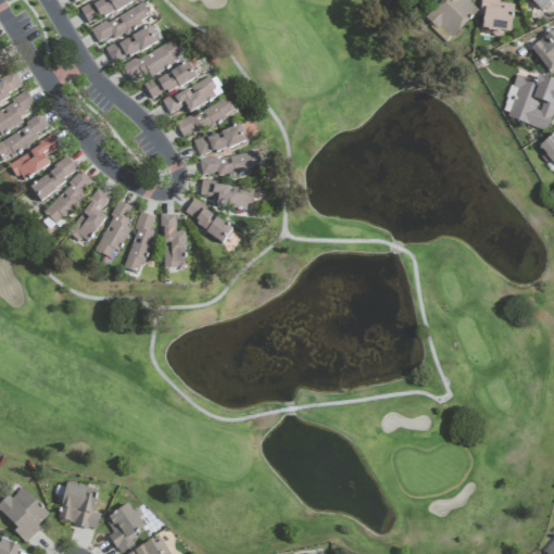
[(134,3),(131,0),(98,0),(82,8),(89,23),(134,3)]
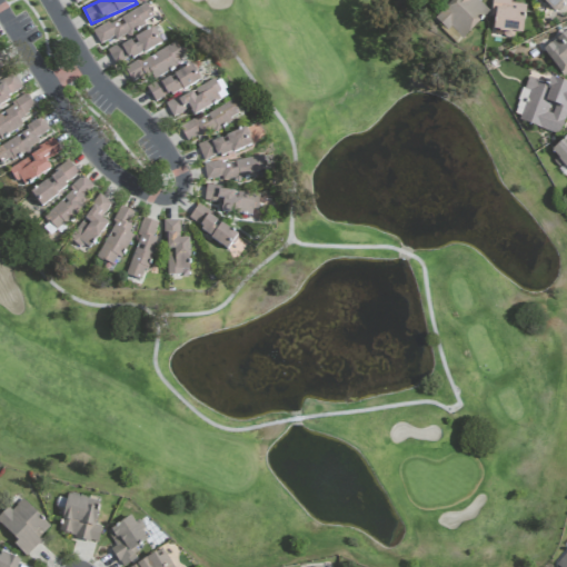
[(451,0),(435,18),(460,41),(493,8),(484,0),(451,0)]
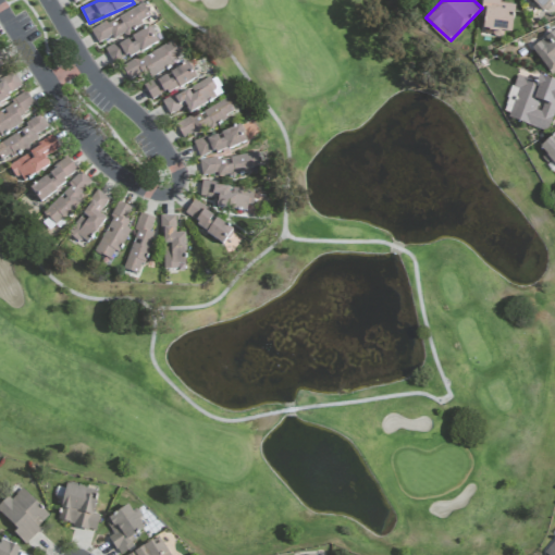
[(485,0),(482,27),(513,32),(517,3),(502,1),(502,0),(485,0)]
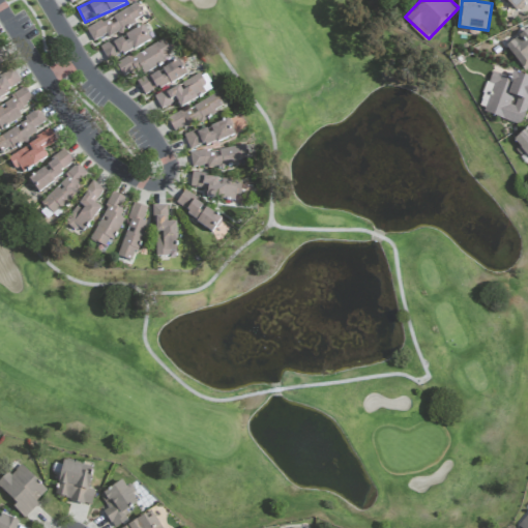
[(507,0),(517,8),(524,0),(507,0)]
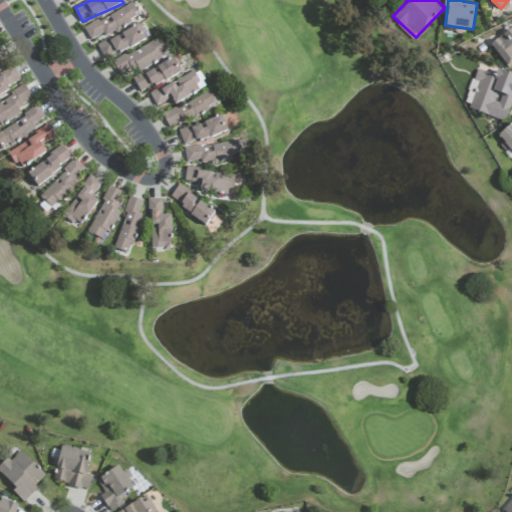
[(91,39),(141,17),(135,3),(85,26),(91,39)]
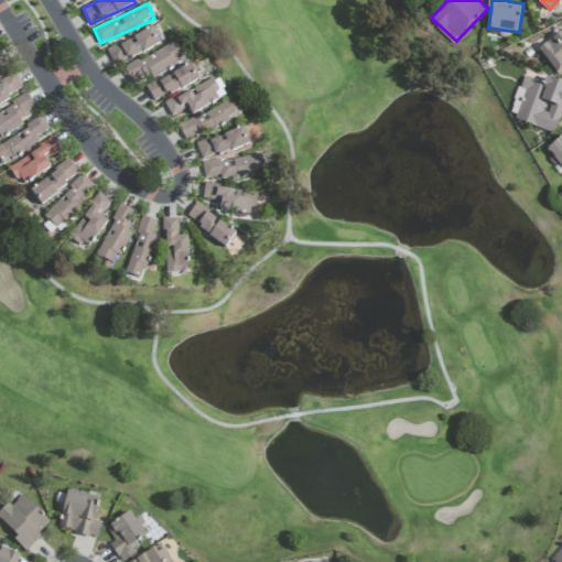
[(162,42),(154,26),(109,49),(117,64),(162,42)]
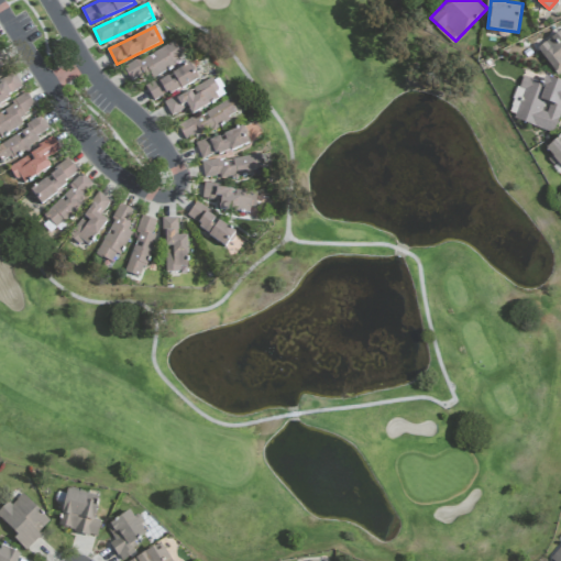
[(560,30),(538,48),(559,74),(560,73),(560,30)]
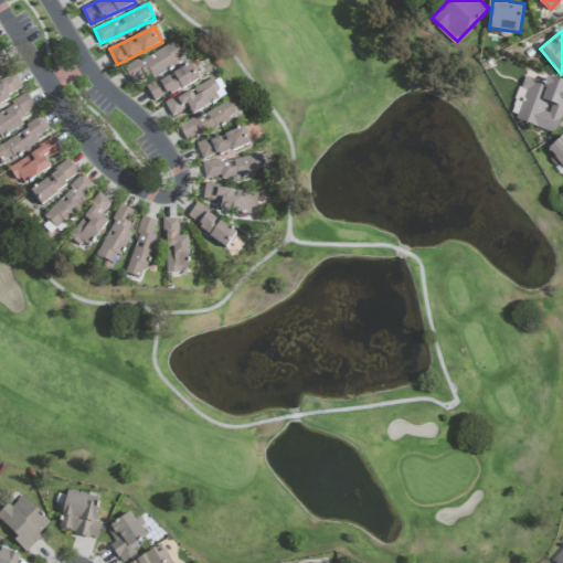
[(126,68),(135,83),(152,73),(155,76),(186,59),(174,40),(126,68)]
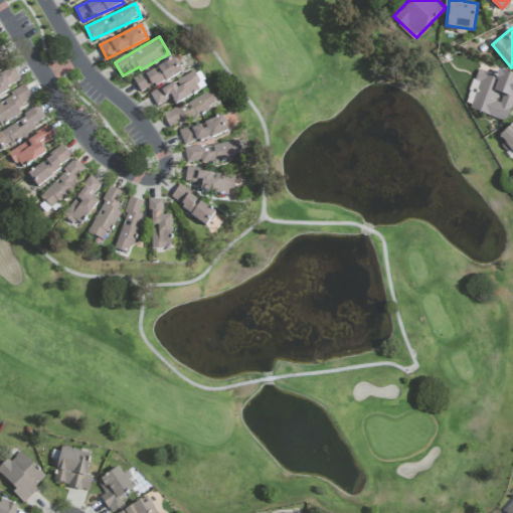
[(183,71),(175,56),(135,77),(143,93),(183,71)]
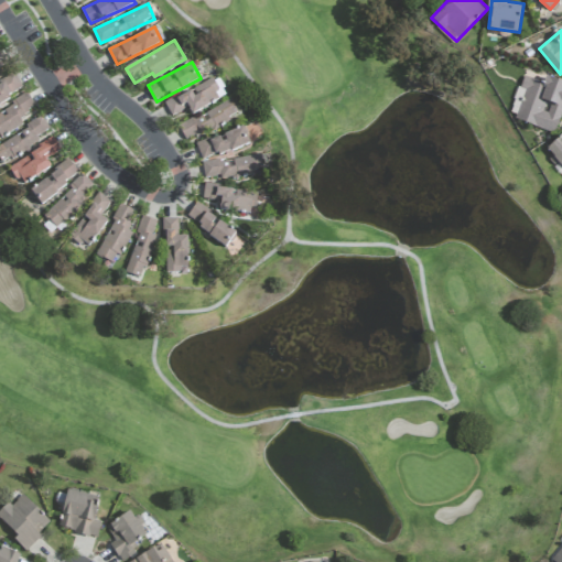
[(0,82),(0,104),(25,88),(15,73),(0,82)]
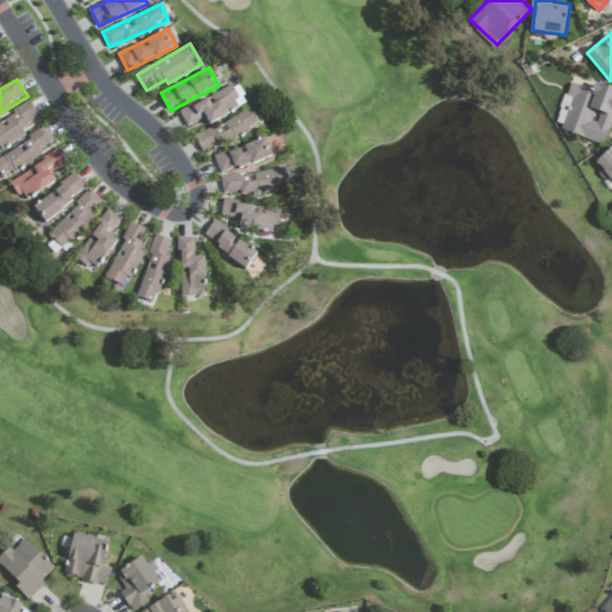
[(605,144),(611,126),(611,87),(597,83),(594,90),(573,82),(568,95),(574,97),(562,129),(605,144)]
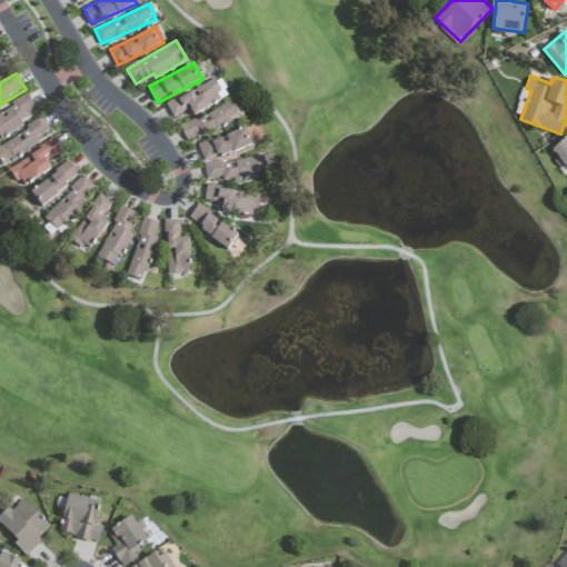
[(195,89),(168,102),(175,116),(190,108),(194,115),(228,97),(217,77),(195,89)]
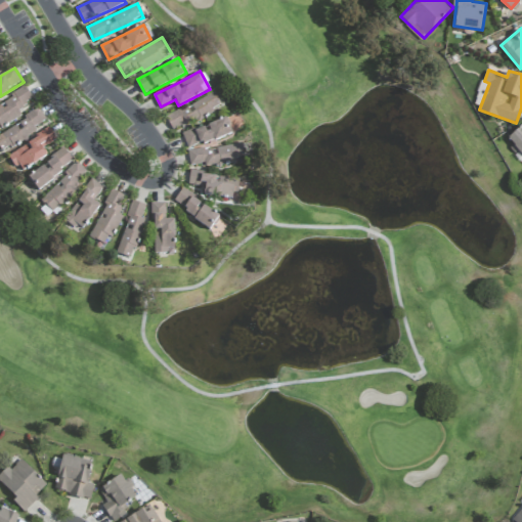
[(0,127),(23,114),(19,109),(35,98),(28,87),(0,102),(0,127)]
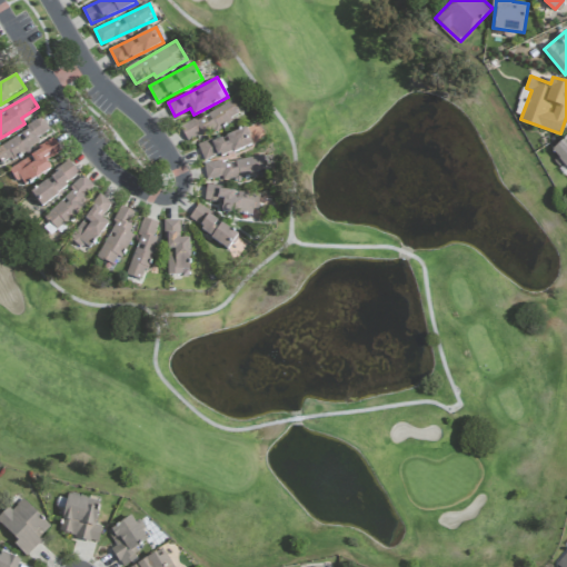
[(241,113),(234,98),(182,128),(190,142),(241,113)]
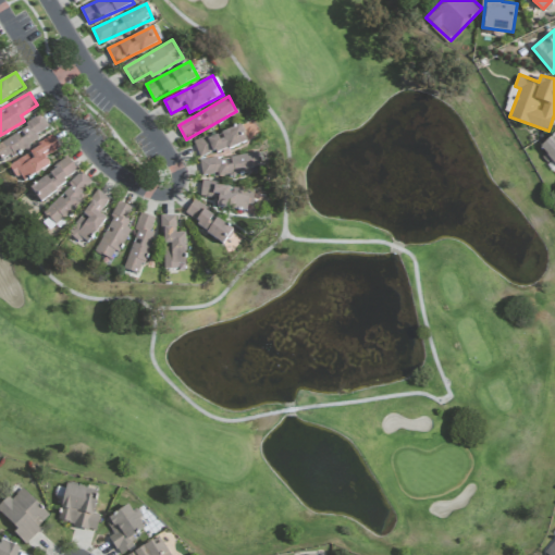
[(0,140),(0,155),(1,157),(10,152),(12,156),(40,138),(37,134),(50,125),(45,115),(0,140)]
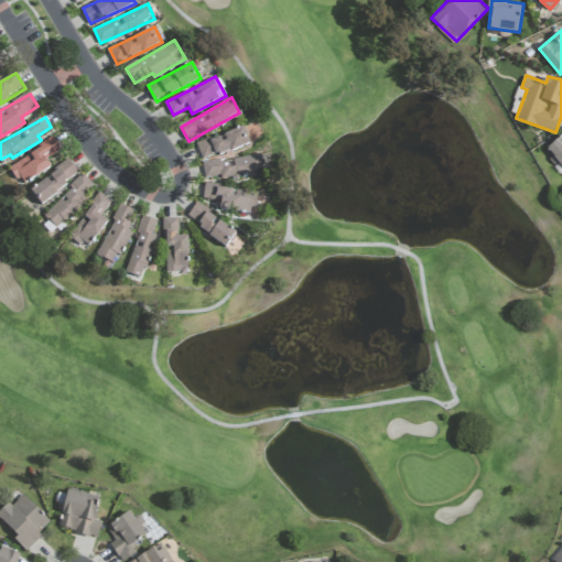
[(197,142),(204,160),(251,142),(245,126),(197,142)]
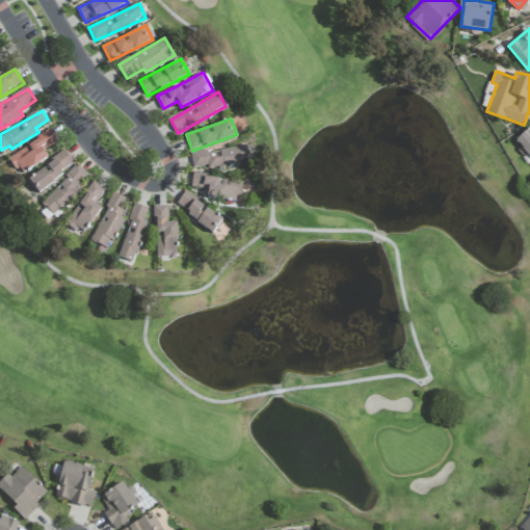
[(529,128),(517,140),(529,155),(529,128)]
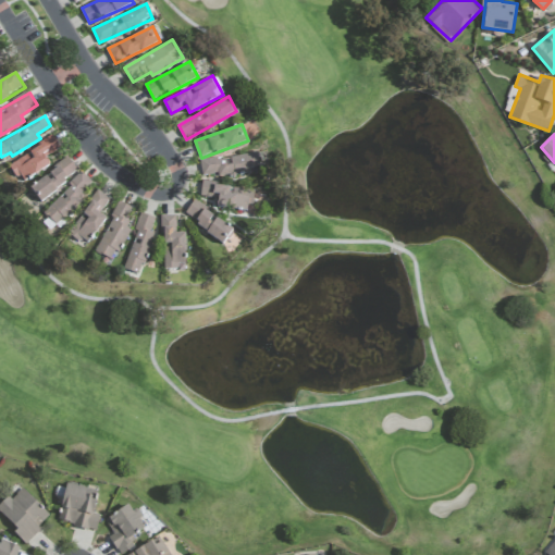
[(61,146),(54,135),(11,163),(23,182),(51,163),(46,156),(61,146)]
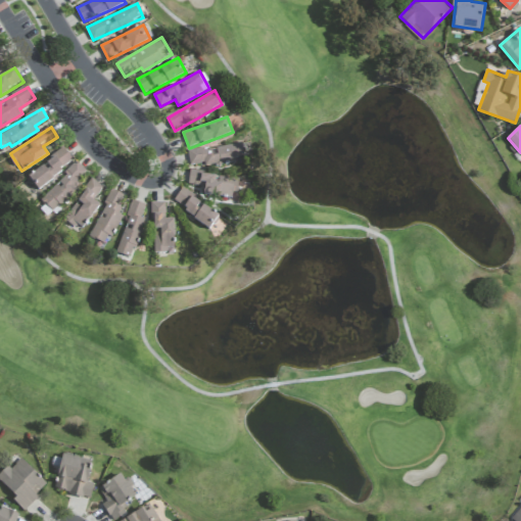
[(192,166),(245,157),(243,142),(189,150),(192,166)]
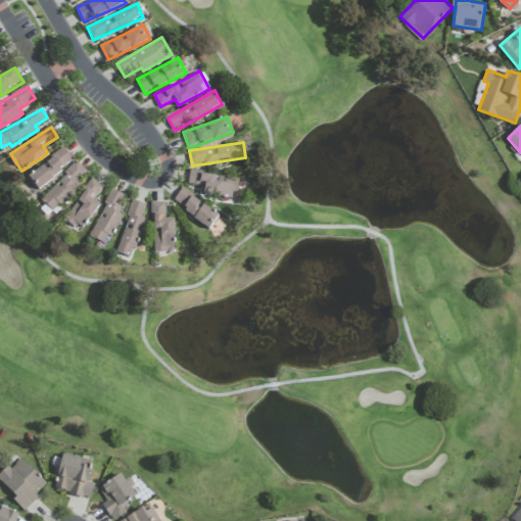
[(42,198),(55,211),(91,174),(78,160),(42,198)]
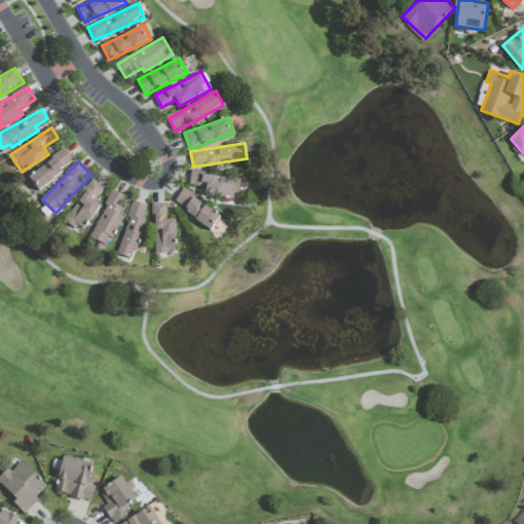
[(190,184),(207,186),(206,194),(238,197),(240,177),(191,172),(190,184)]
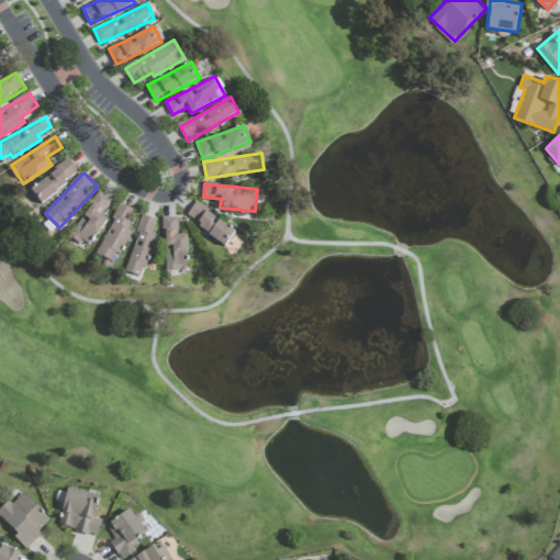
[(108,217),(102,214),(112,198),(99,190),(73,236),(90,247),(108,217)]
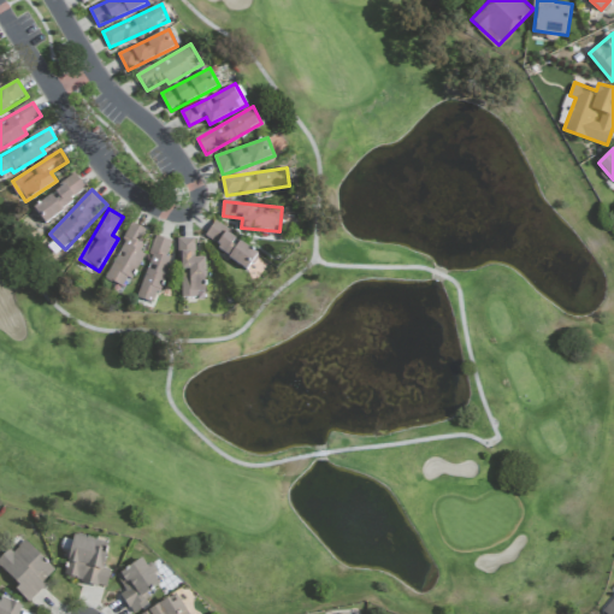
[(128,288),(145,252),(140,249),(149,229),(133,222),(106,278),(128,288)]
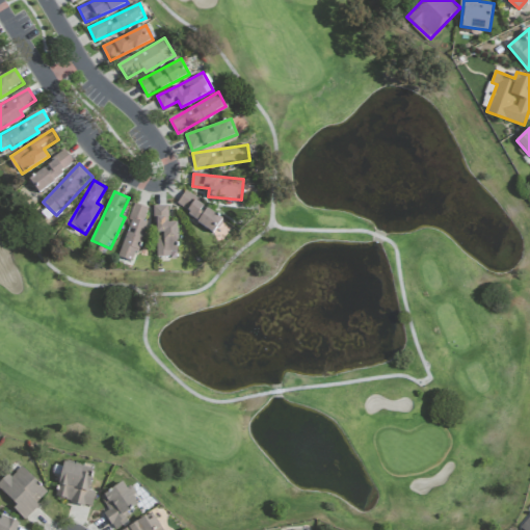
[(215,231),(224,216),(185,191),(176,205),(215,231)]
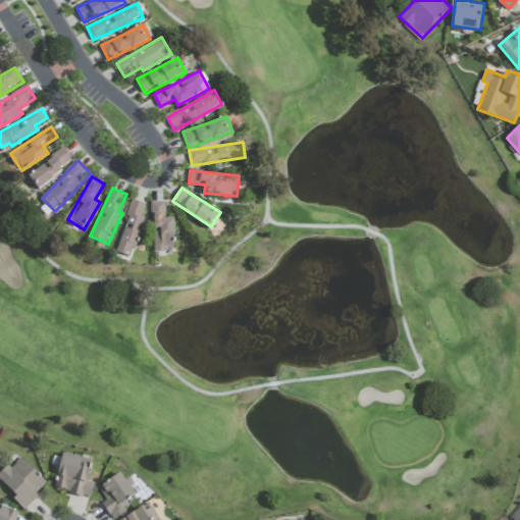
[(147,203),(135,199),(116,251),(133,256),(146,217),(143,216),(147,203)]
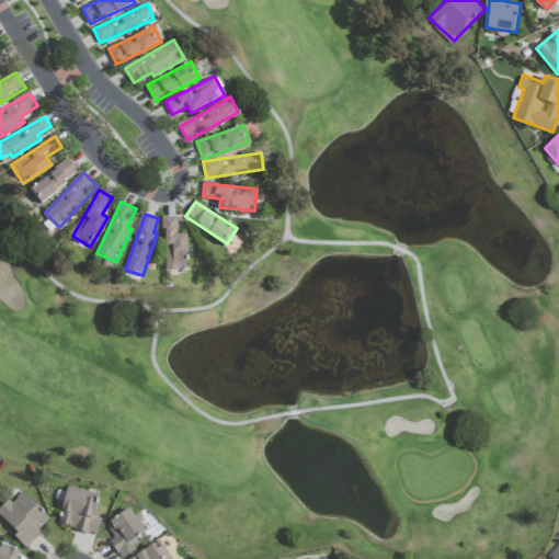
[(179,215),(164,216),(166,267),(189,267),(187,234),(179,234),(179,215)]
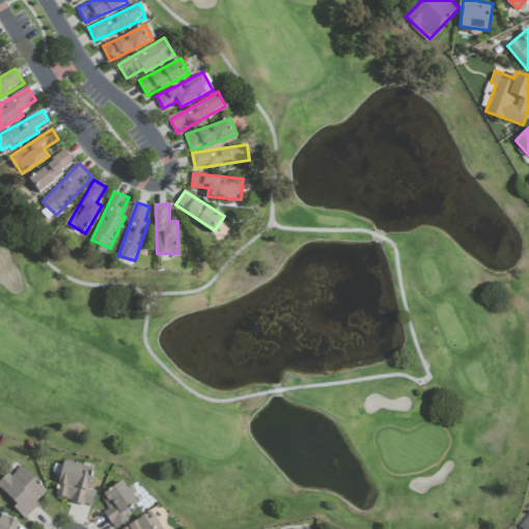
[(56,495),(92,505),(96,490),(89,488),(94,468),(65,460),(56,495)]
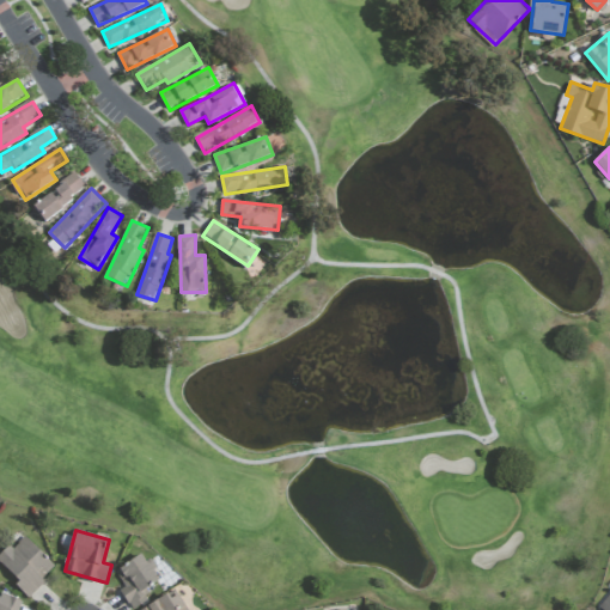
[(0,555),(0,561),(30,593),(58,567),(25,532),(0,555)]
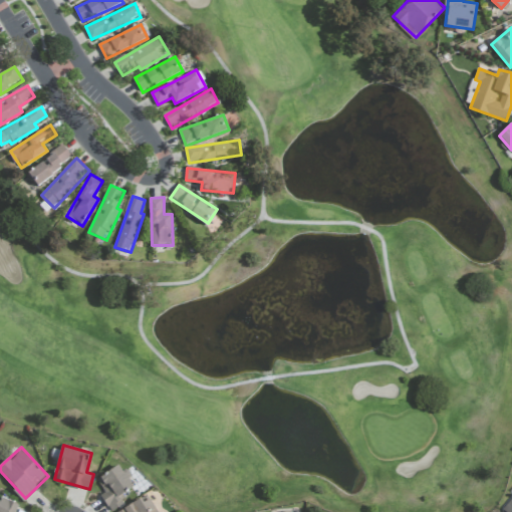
[(105,492),(102,494),(111,511),(128,502),(122,493),(134,487),(121,465),(98,478),(105,492)]
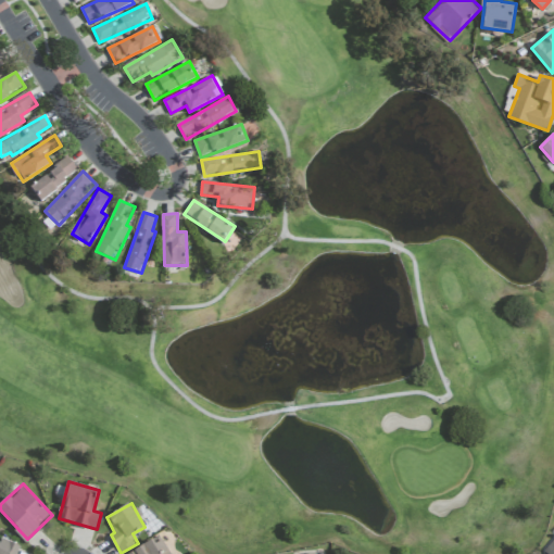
[(172,553),(162,536),(128,553),(172,553)]
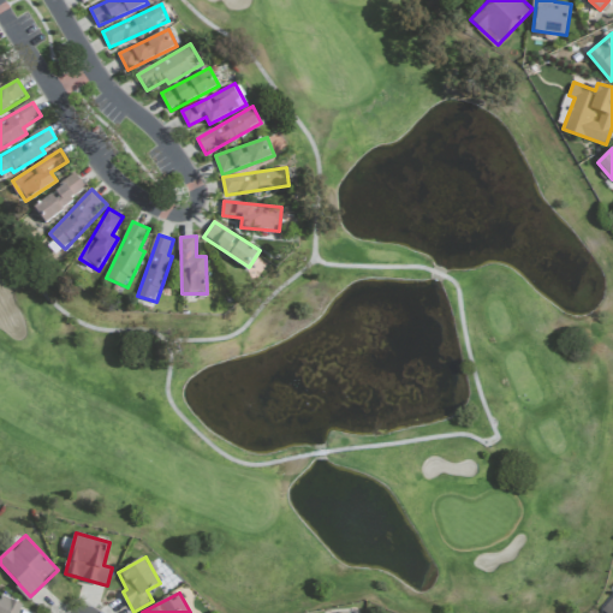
[(1,599),(0,599),(0,612),(18,612),(24,603),(4,594),(1,599)]
